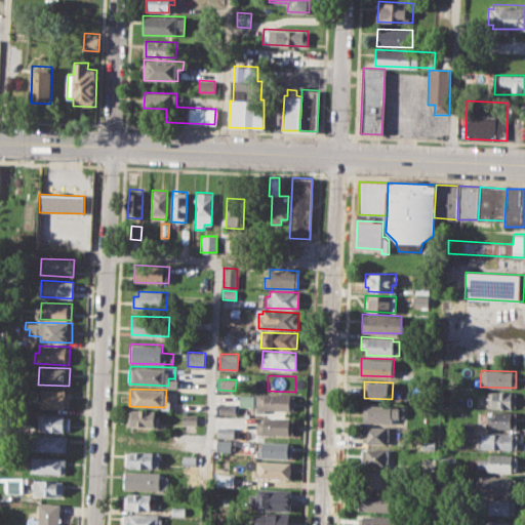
[(38,390),(69,391),(68,408),(41,407),(41,403),(38,403),(38,390)]
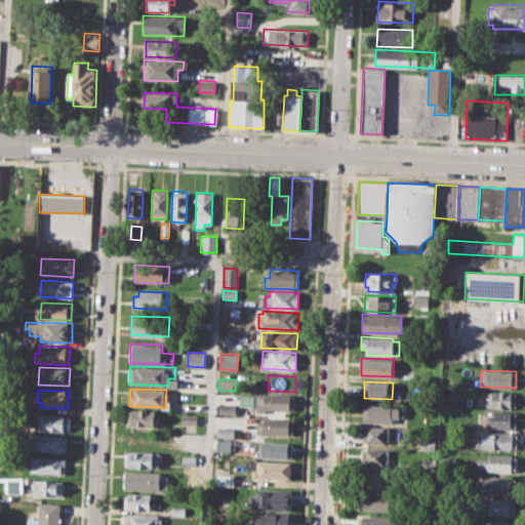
[(487,392),(516,393),(515,409),(487,408),(487,392)]
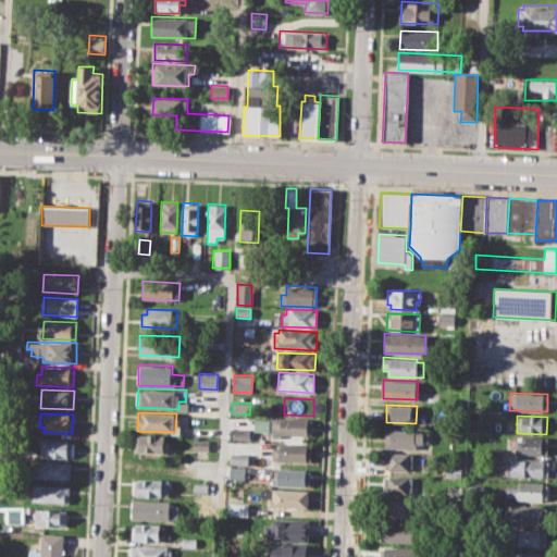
[(254,418),(269,418),(269,431),(254,431),(254,418)]
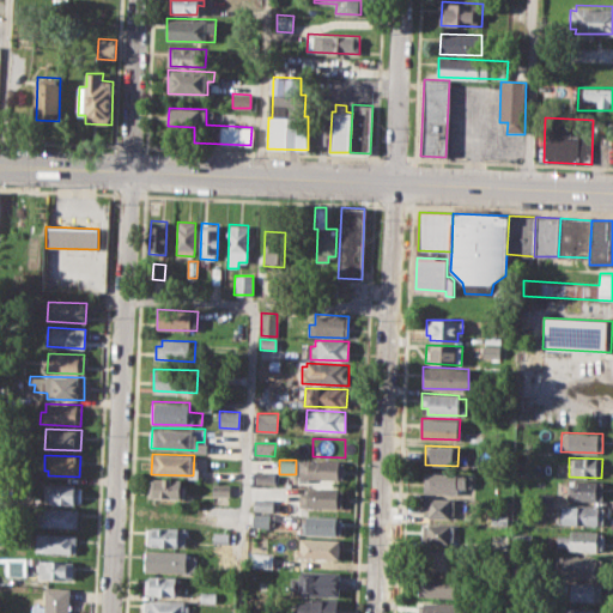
[(299,460),(343,461),(343,474),(337,474),(337,479),(299,478),(299,460)]
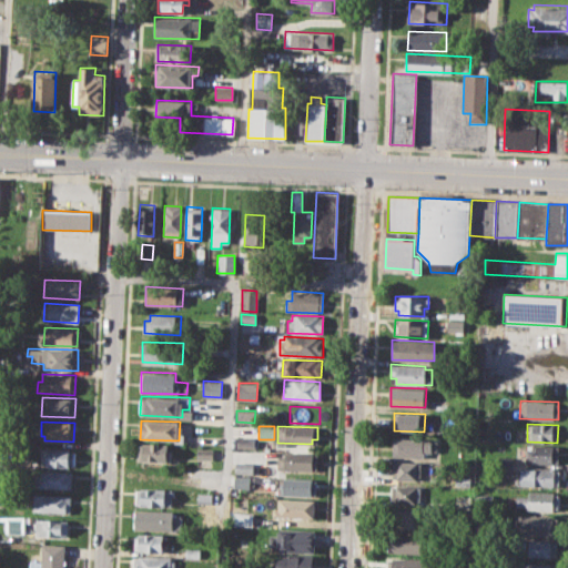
[(236,436),(254,437),(254,449),(236,448),(236,436)]
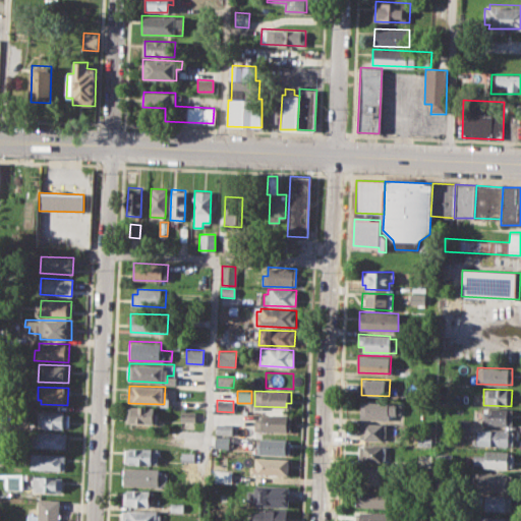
[(360,401),(403,403),(402,414),(389,413),(388,419),(360,418),(360,401)]
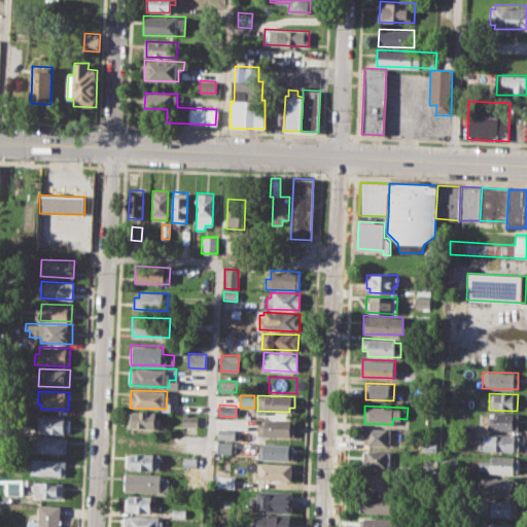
[(131,412),(154,413),(154,418),(159,418),(159,429),(130,428),(131,412)]
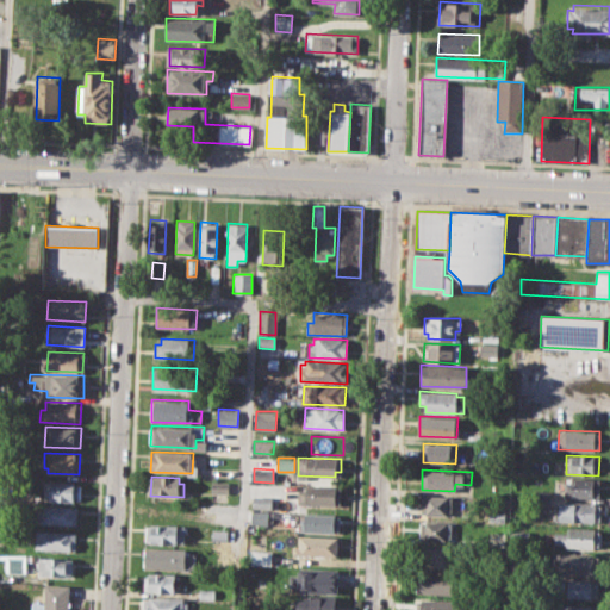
[(564,478),(599,479),(599,497),(564,496),(564,478)]
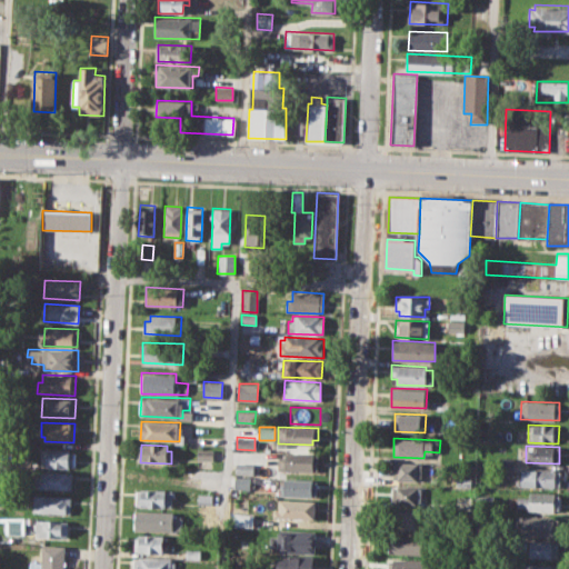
[(41,448),(75,449),(75,468),(40,467),(41,448)]
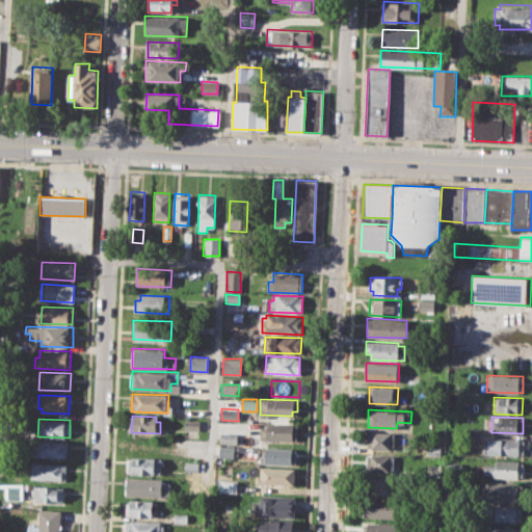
[(184,419),(200,420),(198,430),(184,430),(184,419)]
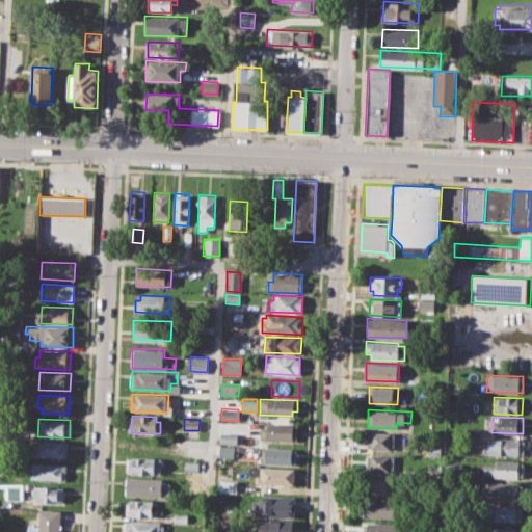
[(262,423),(297,425),(296,441),(261,439),(262,423)]
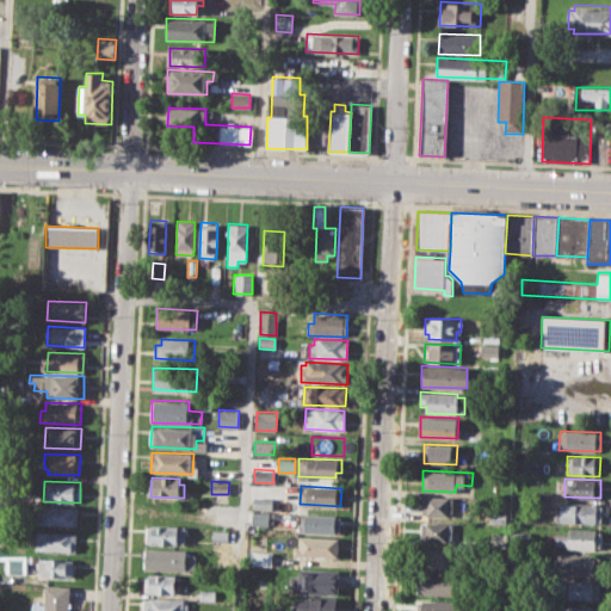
[(253,497),(275,497),(273,510),(253,508),(253,497)]
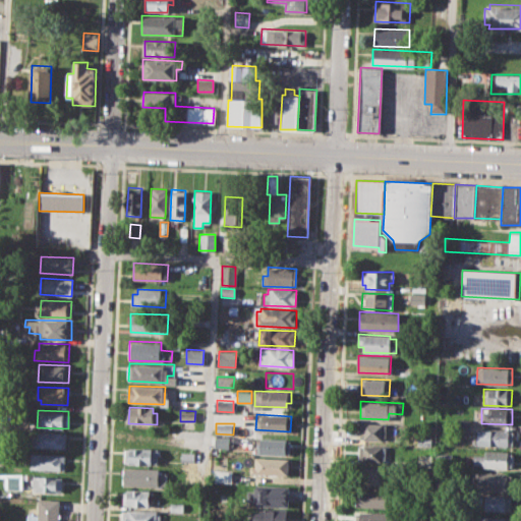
[(360,423),(386,424),(386,440),(359,439),(360,423)]
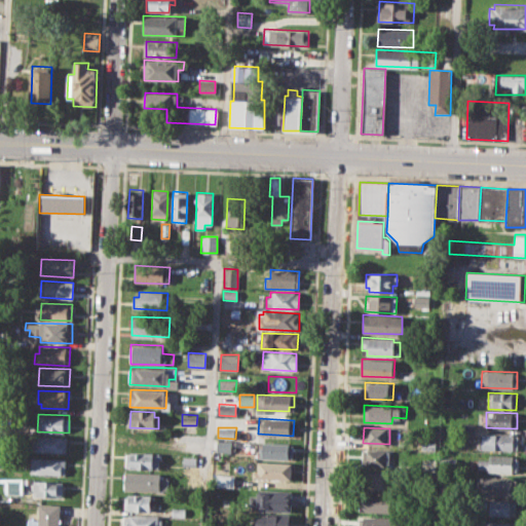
[(482,434),(518,435),(518,451),(482,450),(482,434)]
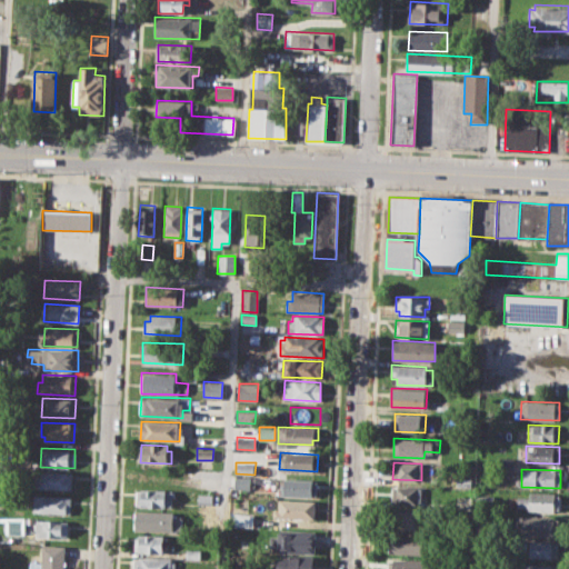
[(39,470),(72,471),(71,489),(39,488),(39,481),(33,481),(35,473),(39,473),(39,470)]
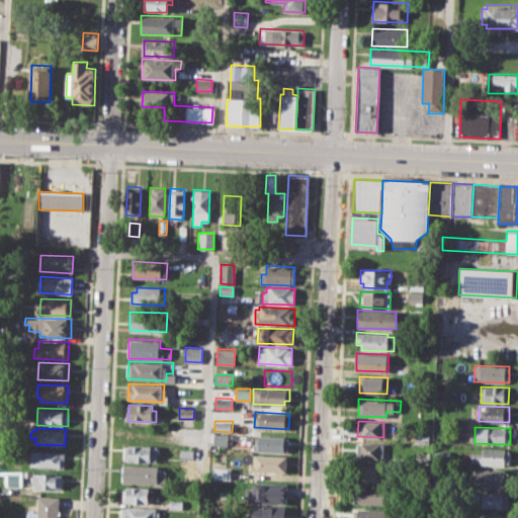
[(213,434),(233,434),(232,445),(213,445),(213,434)]
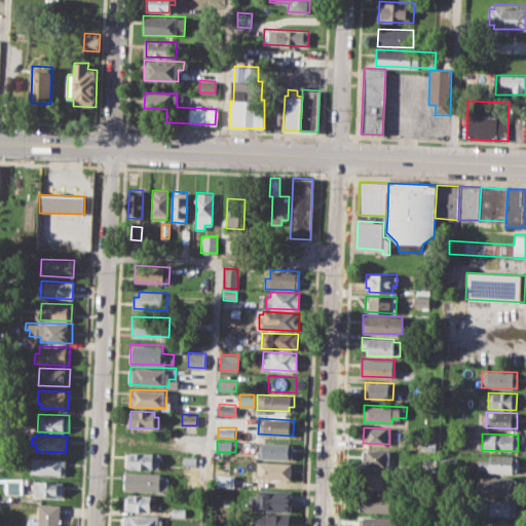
[(258,442),(293,444),(293,459),(257,457),(258,442)]
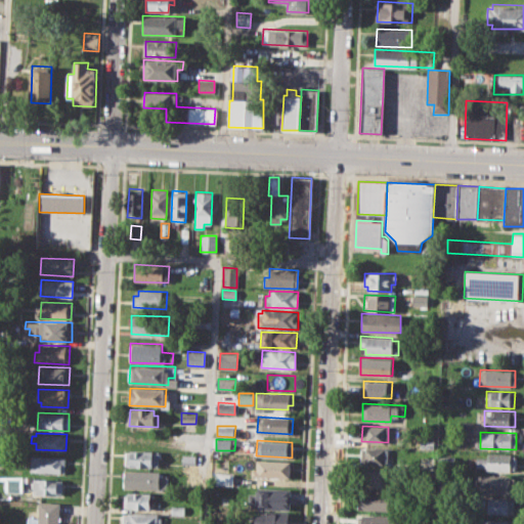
[(361,447),(388,448),(388,464),(360,463),(361,447)]
